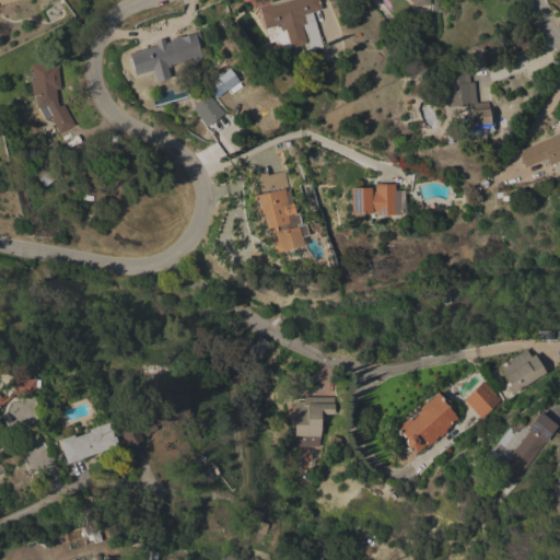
[(289,0),(317,0),(321,10),(306,14),(307,18),(312,15),(314,24),(317,23),(319,31),(317,32),(321,44),(305,49),(303,44),(280,50),(278,39),(269,43),(259,9),(289,0)]
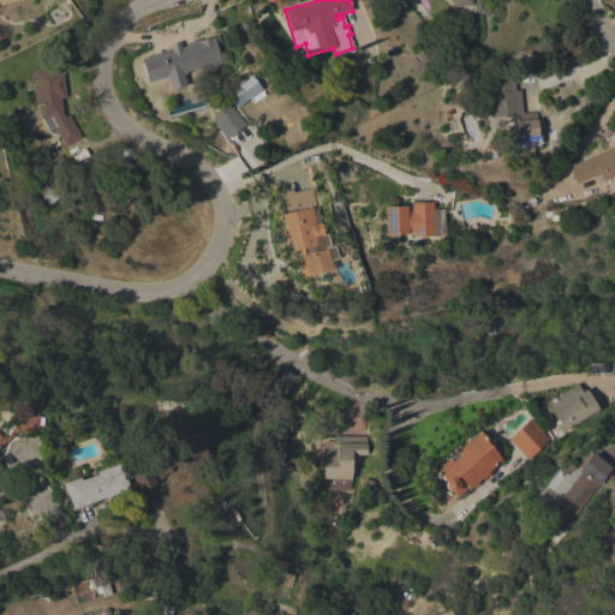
[(470,0),(471,6),(477,5),(477,6),(481,6),(482,16),(470,17),(470,6),(453,7),(452,0),(470,0)]
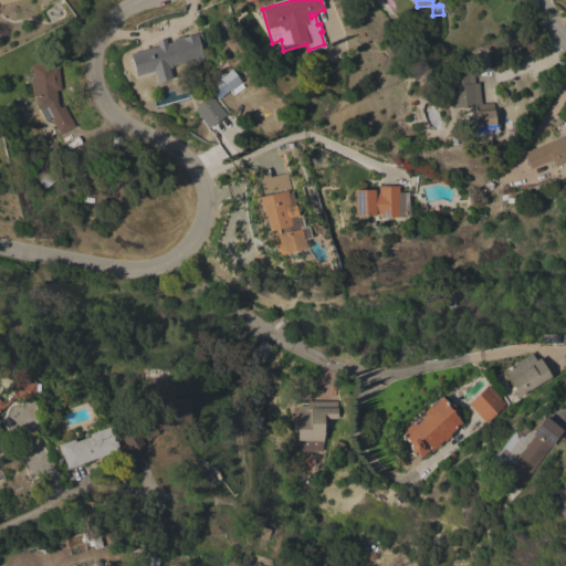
[(184,37),(201,32),(205,43),(200,44),(203,58),(201,59),(202,61),(195,63),(194,60),(173,65),(173,66),(156,71),(155,67),(147,72),(148,74),(139,80),(127,62),(129,61),(130,62),(137,59),(136,56),(140,53),(142,55),(146,52),(146,51),(148,49),(173,42),(173,39),(184,37)]
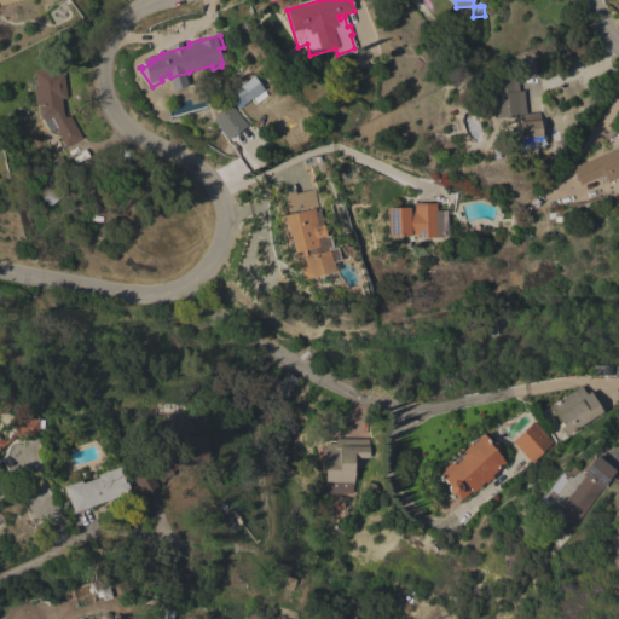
[(81,138),(65,148),(50,120),(40,121),(38,104),(34,105),(33,88),(35,88),(34,71),(62,69),(65,105),(59,105),(65,117),(69,116),(81,138)]
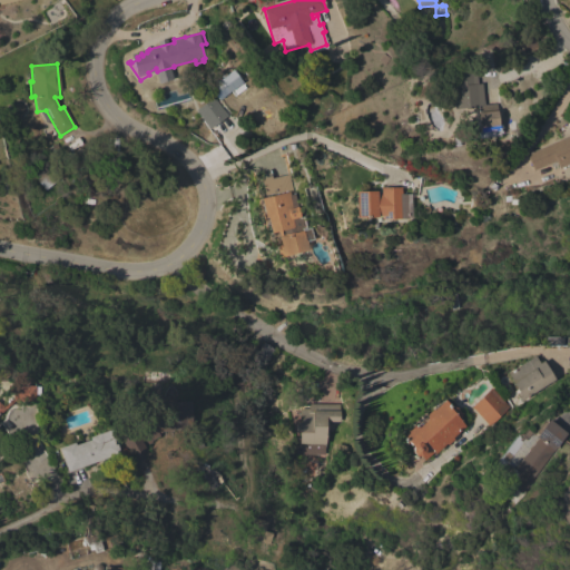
[(479,127),(477,112),(478,112),(478,108),(453,110),(452,94),(450,94),(448,79),(454,78),(453,68),(474,66),(477,84),(482,84),(483,106),(495,105),(498,126),(479,127)]
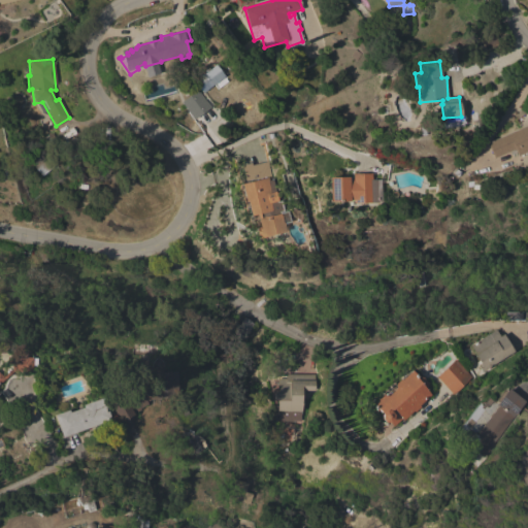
[(202,93),(194,81),(217,64),(225,75),(202,93)]
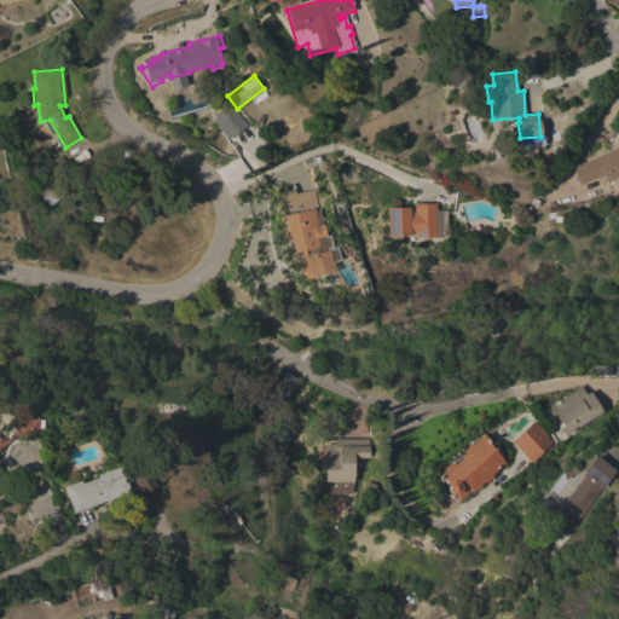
[(247,125),(229,140),(213,120),(231,105),(247,125)]
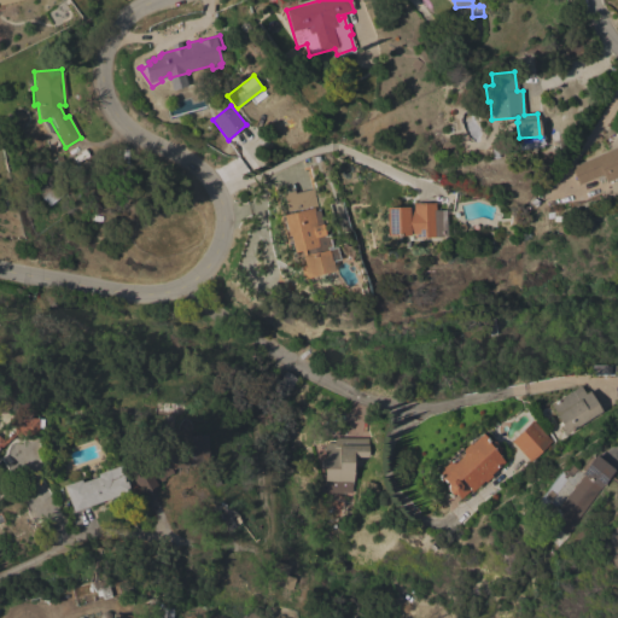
[(617,176),(606,182),(602,174),(578,185),(571,170),(570,168),(617,147),(617,144),(616,139),(617,138),(616,133),(617,132),(617,176)]
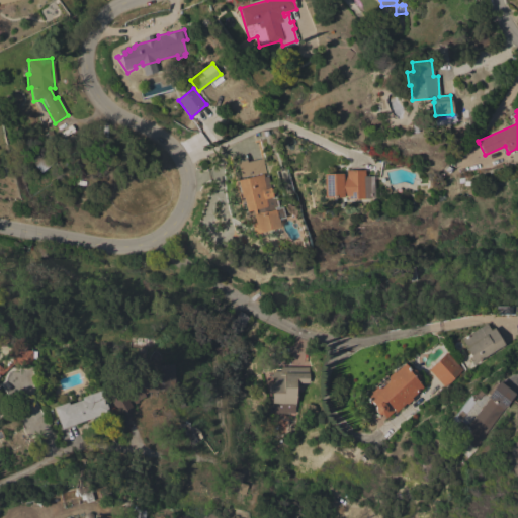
[(52,162),(39,172),(25,155),(37,145),(52,162)]
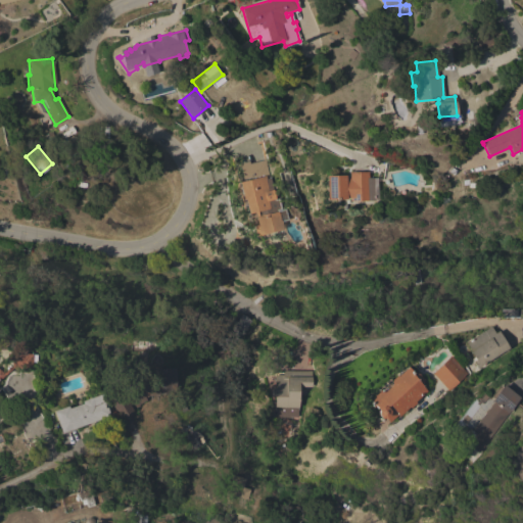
[(255,236),(252,226),(257,224),(254,212),(248,214),(244,199),(243,200),(238,182),(251,179),(250,177),(243,179),(239,163),(248,160),(249,163),(266,159),(276,199),(278,198),(281,209),(285,209),(288,220),(282,222),(284,229),(255,236)]
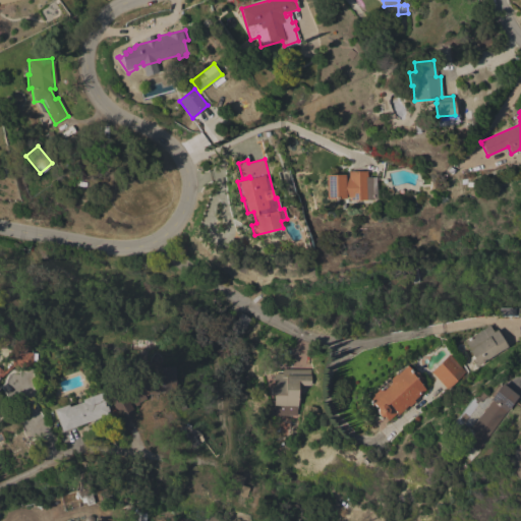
[(325,175),(344,174),(345,178),(348,178),(347,171),(367,171),(367,177),(372,177),(372,199),(348,200),(348,197),(344,197),(344,198),(325,198),(325,175)]
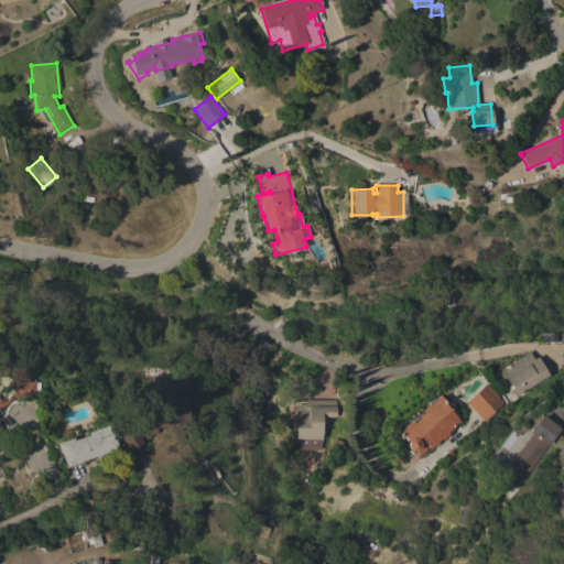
[(529,351),(533,359),(537,357),(548,376),(514,397),(509,387),(511,386),(506,378),(508,378),(502,369),(529,351)]
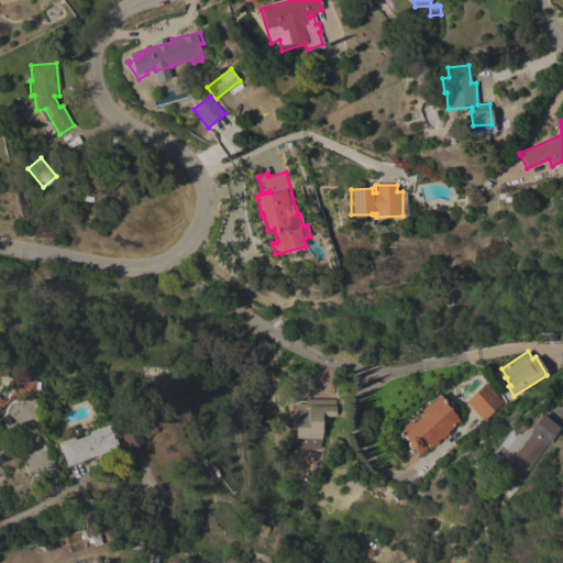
[(14,381),(14,378),(23,378),(23,381),(34,381),(34,379),(44,379),(44,395),(31,394),(30,397),(13,396),(0,408),(0,394),(1,396),(0,397),(3,401),(12,394),(12,388),(7,388),(7,381),(14,381)]
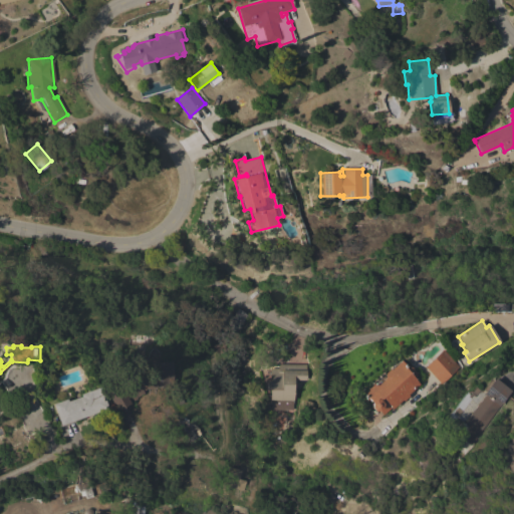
[(425,367),(442,349),(459,365),(442,383),(425,367)]
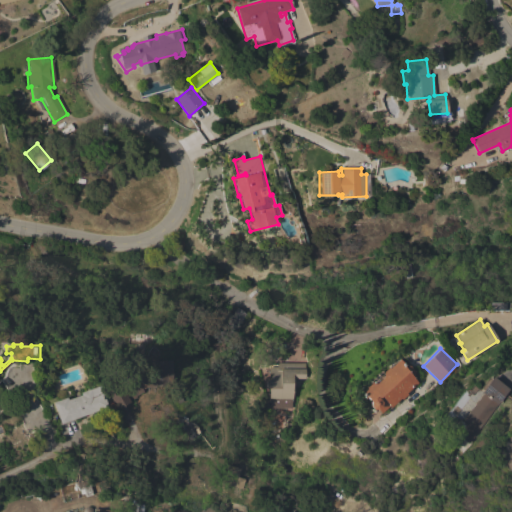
[(172,385),(153,386),(153,387),(144,388),(145,390),(135,396),(135,397),(127,401),(128,403),(118,408),(116,409),(104,386),(123,376),(120,371),(129,366),(132,372),(154,371),(154,360),(171,359),(172,385)]
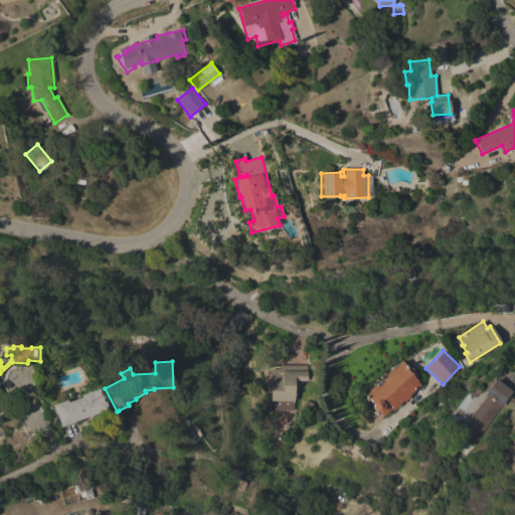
[(366,389),(371,385),(376,385),(384,378),(384,373),(388,369),(390,370),(400,361),(406,368),(407,367),(410,367),(415,372),(417,370),(423,376),(419,385),(408,395),(409,396),(404,401),(402,400),(392,409),(391,408),(382,415),(378,411),(374,411),(370,408),(370,402),(363,394),(367,390),(366,389)]
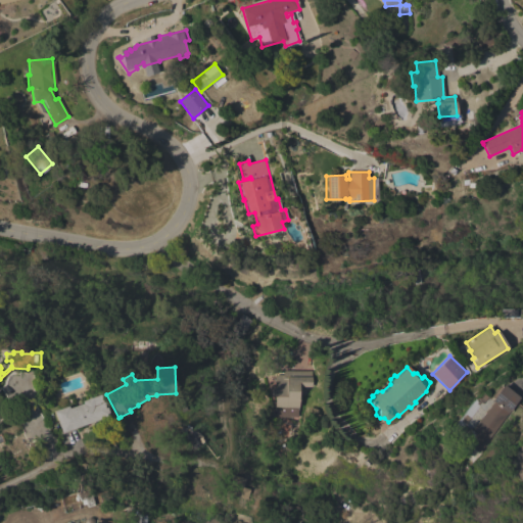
[(311,371),(311,386),(298,385),(298,408),(274,407),(274,396),(270,396),(271,387),(274,387),(274,375),(282,375),(282,370),(311,371)]
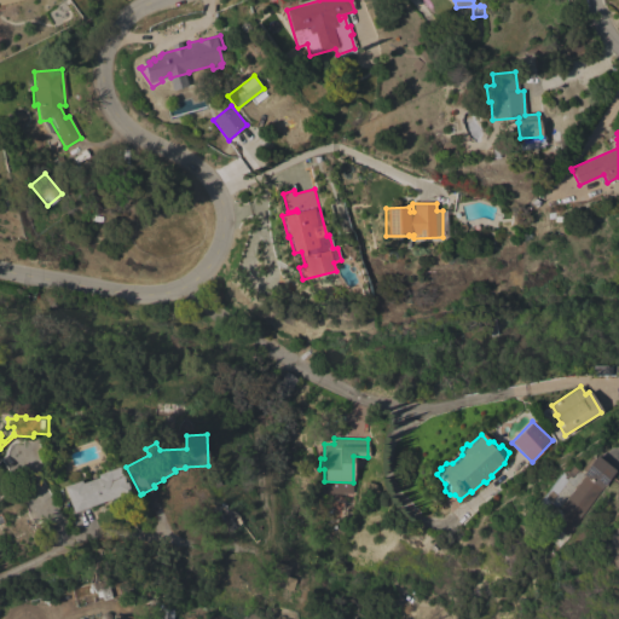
[(557,509),(583,475),(580,474),(595,455),(614,470),(566,536),(542,518),(548,502),(557,509)]
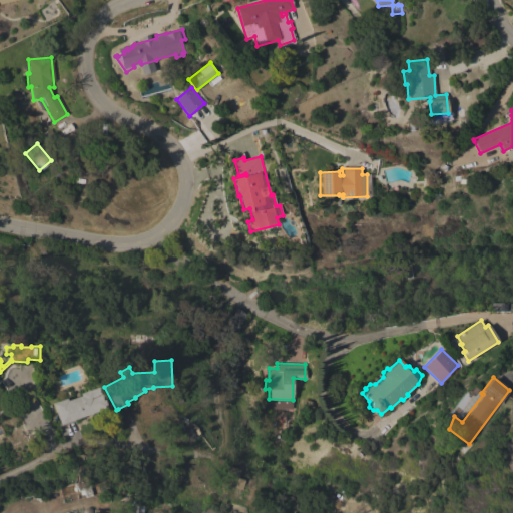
[(52,403),(66,398),(67,401),(80,396),(80,393),(99,386),(107,408),(60,425),(52,403)]
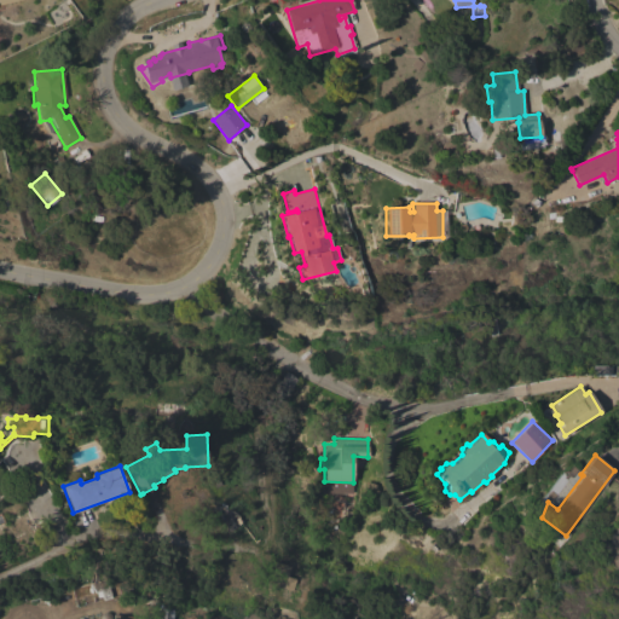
[(105,579),(79,586),(85,606),(110,597),(105,579)]
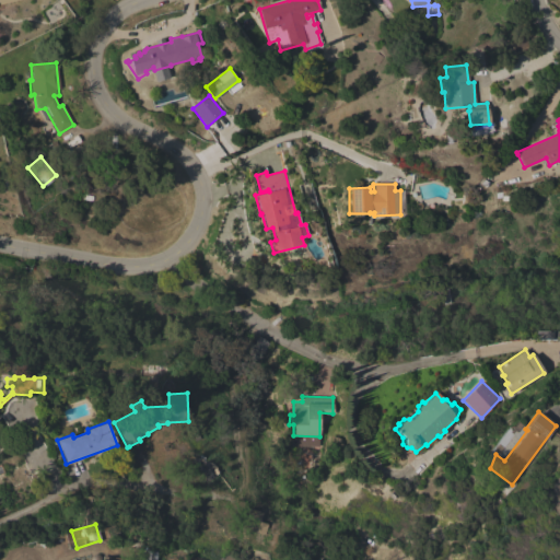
[(0,550),(0,559),(10,559),(19,559),(15,547),(0,550)]
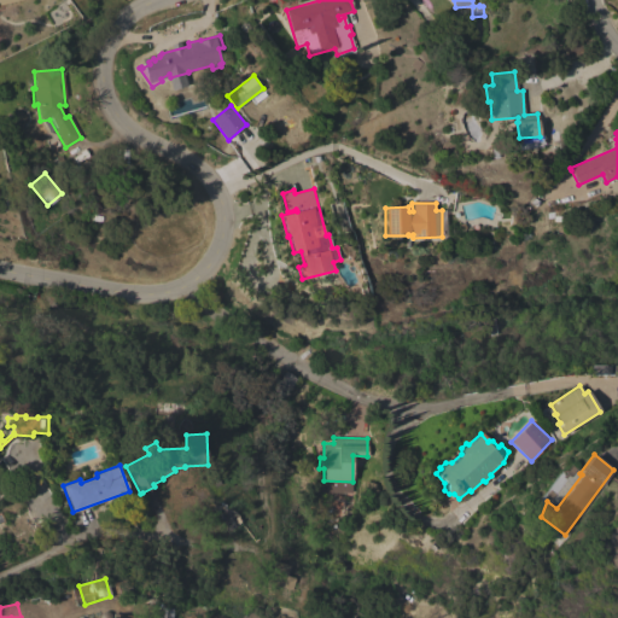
[(112,617),(114,613),(147,617),(157,617),(158,607),(174,608),(172,617),(112,617)]
